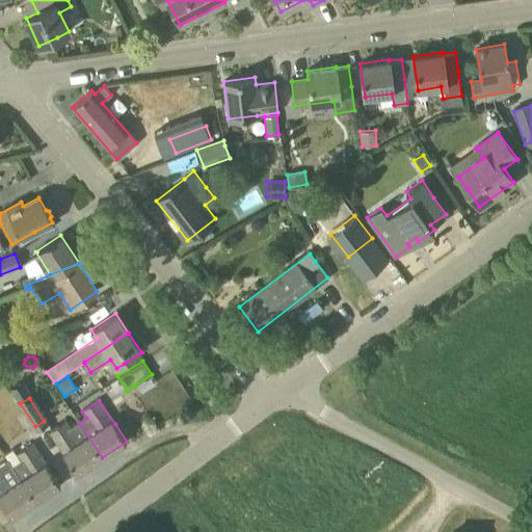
[(50,432),(67,456),(78,474),(102,457),(79,423),(72,428),(67,421),(50,432)]
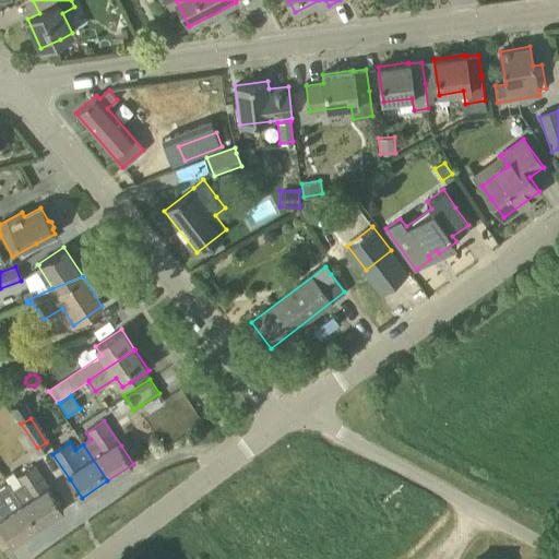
[(6,477),(9,484),(10,484),(38,526),(63,510),(34,465),(32,467),(16,477),(14,472),(6,477)]
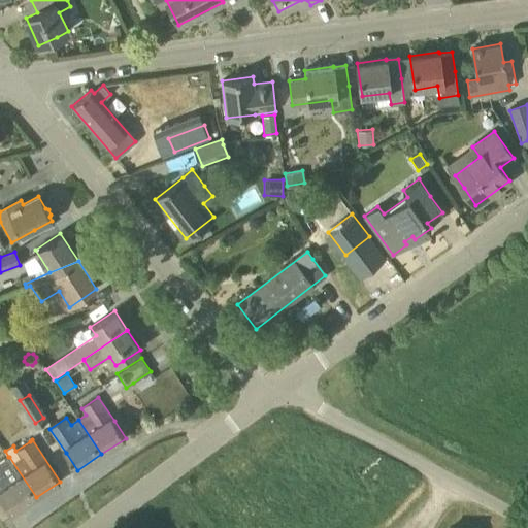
[(9,457),(8,457),(1,462),(0,461),(0,495),(11,514),(36,497),(9,457)]
